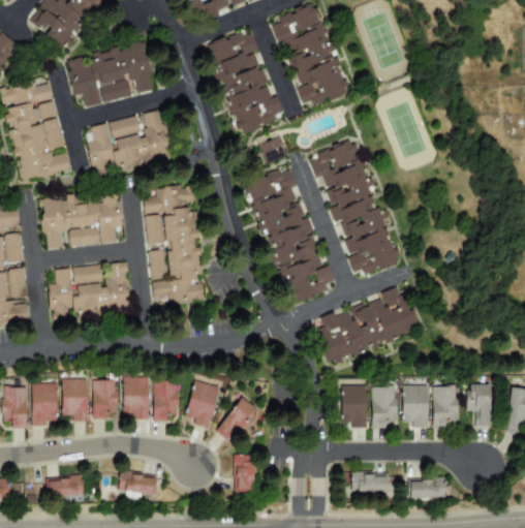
[(44,0),(29,20),(67,51),(110,0),(44,0)]
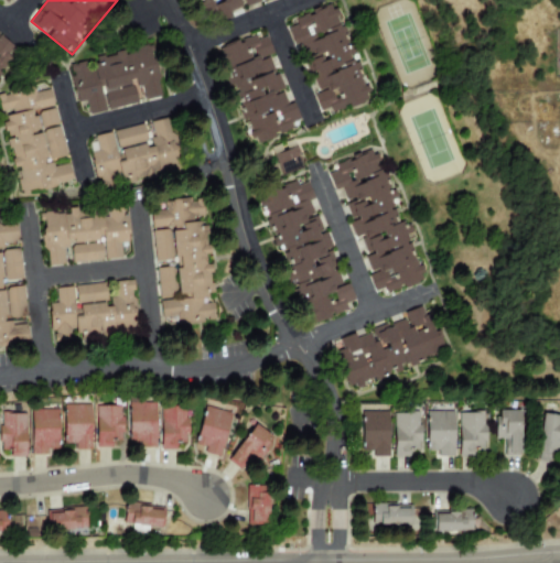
[(213,0),(225,24),(278,0),(213,0)]
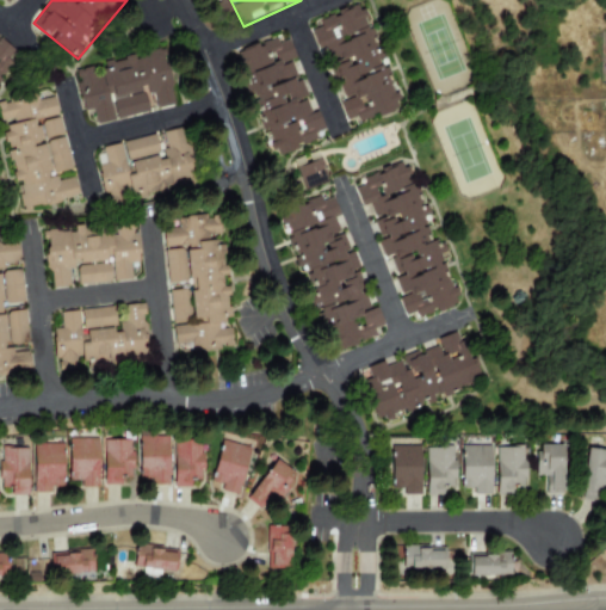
[(368,2),(322,18),(325,26),(315,29),(321,48),(328,45),(347,100),(346,102),(354,124),(403,108),(368,2)]
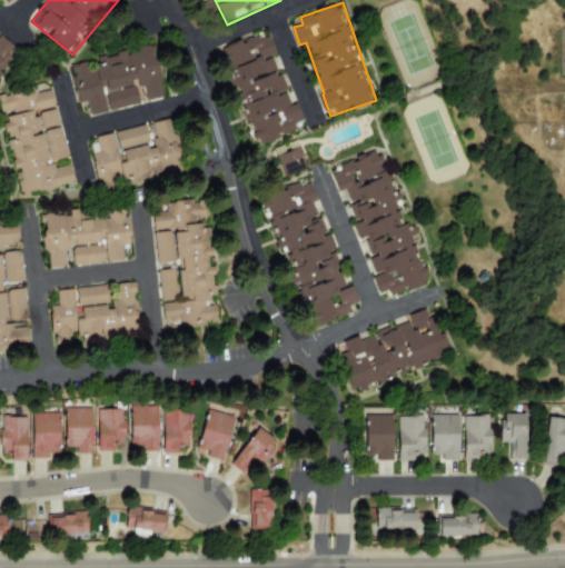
[(0,77),(21,48),(0,31),(0,77)]
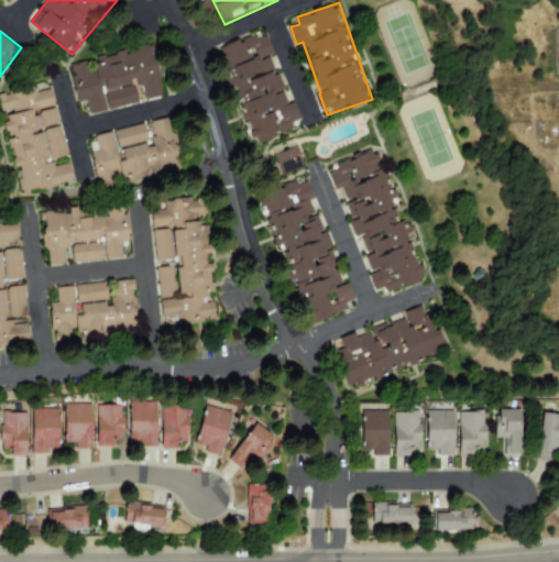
[(296,129),(293,121),(303,118),(296,101),(292,102),(286,89),(283,90),(270,55),(276,53),(269,32),(222,50),(259,143),(296,129)]
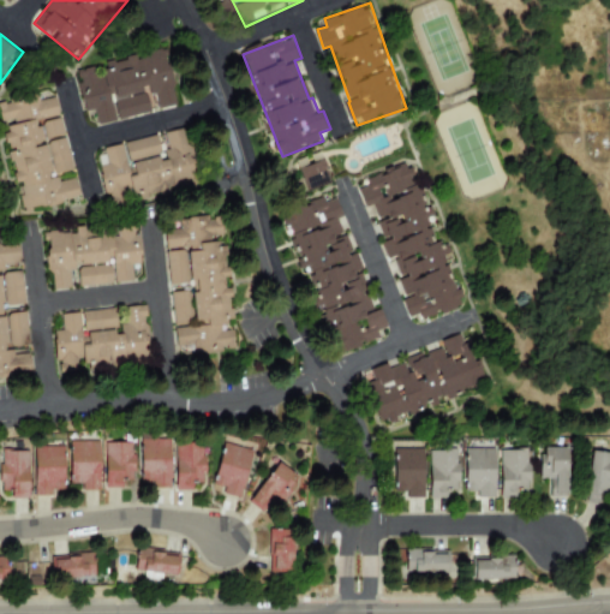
[(180,107),(168,48),(97,63),(99,66),(78,70),(87,112),(97,109),(100,123),(180,107)]
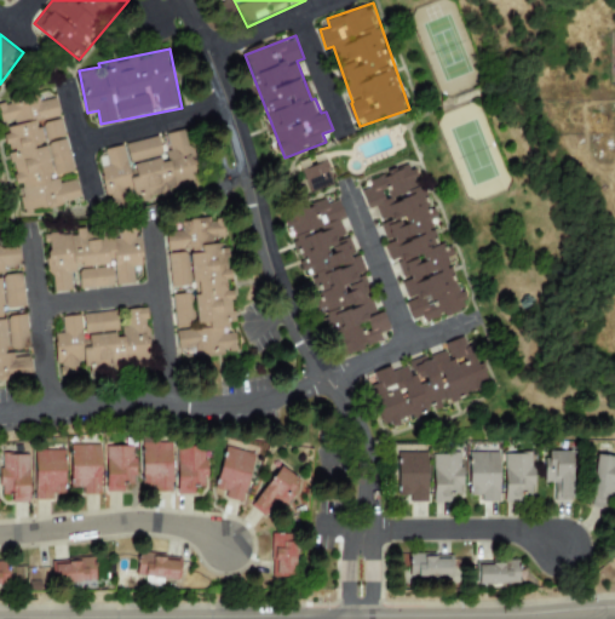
[(24,211),(84,199),(80,178),(61,182),(59,175),(76,172),(65,118),(63,118),(58,93),(3,104),(24,211)]
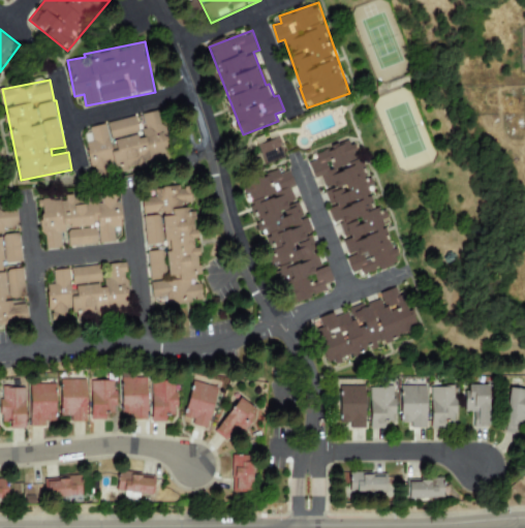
[(173,157),(162,110),(145,114),(148,127),(141,129),(137,116),(92,126),(95,141),(89,142),(96,176),(119,171),(119,172),(149,165),(148,163),(173,157)]
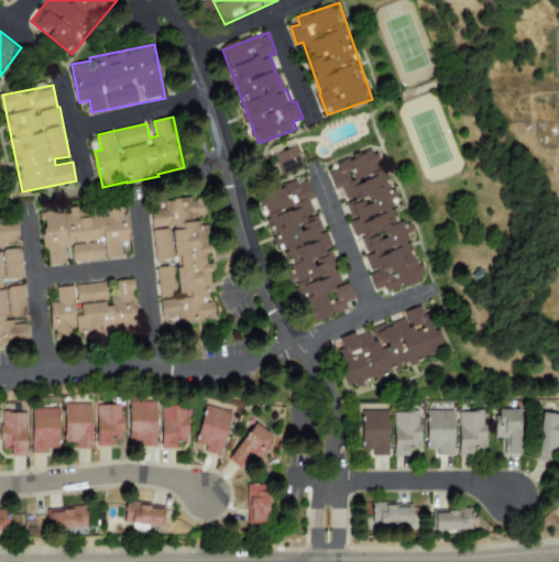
[(308,167),(303,149),(277,155),(283,174),(308,167)]
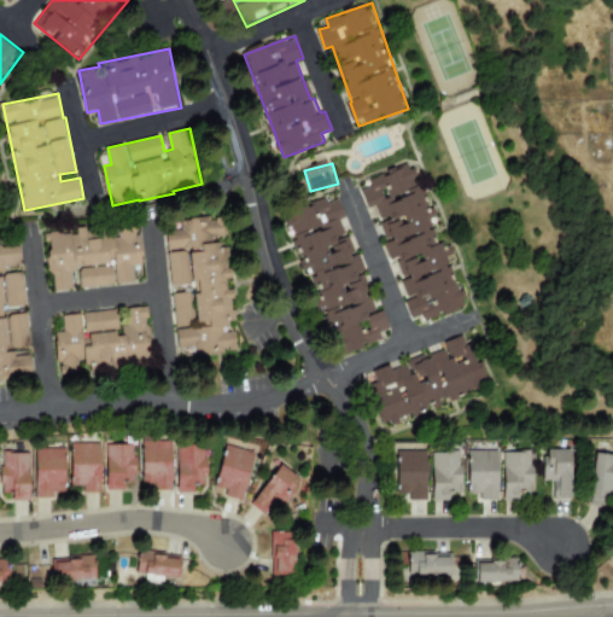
[(362,188),(369,208),(378,205),(383,219),(381,227),(393,258),(398,257),(403,271),(409,279),(403,280),(408,292),(413,298),(407,301),(414,319),(425,315),(428,321),(453,312),(471,297),(457,283),(448,256),(442,245),(435,225),(439,220),(437,210),(432,213),(419,175),(409,164),(377,176),(362,188)]
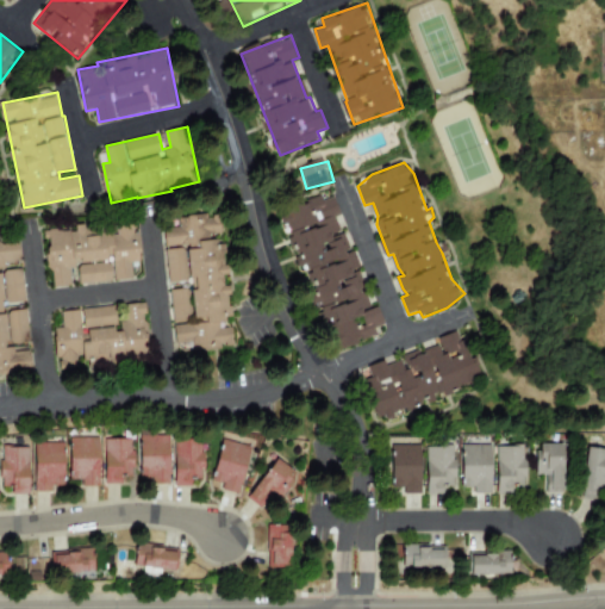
[(341,350),(390,329),(380,305),(374,308),(368,293),(365,294),(354,269),(361,266),(340,216),(344,215),(335,190),(282,212),(341,350)]
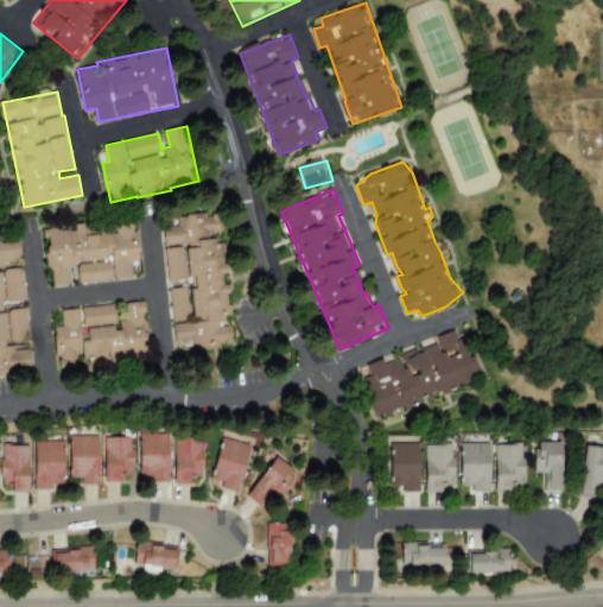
[(222,213),(165,217),(167,245),(189,244),(192,288),(172,289),(176,322),(178,342),(194,340),(195,349),(223,347),(223,345),(235,343),(234,326),(224,327),(223,316),(233,315),(230,284),(228,284),(222,213)]
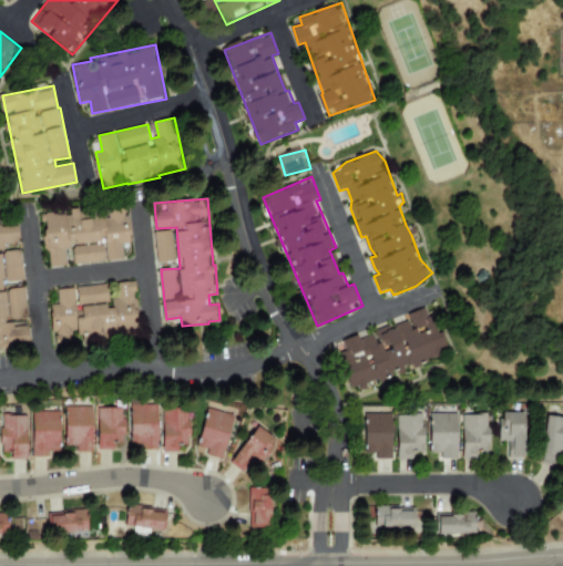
[(74,263),(108,261),(108,260),(125,259),(125,244),(132,243),(131,209),(81,211),(45,213),(48,266),(68,265),(68,249),(74,249),(74,263)]
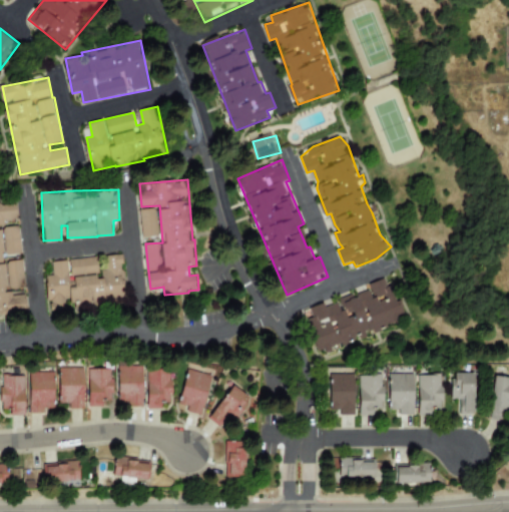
[(0,313),(29,311),(27,296),(14,298),(13,292),(9,292),(5,254),(23,252),(20,225),(7,227),(6,220),(19,219),(18,203),(0,204),(0,313)]
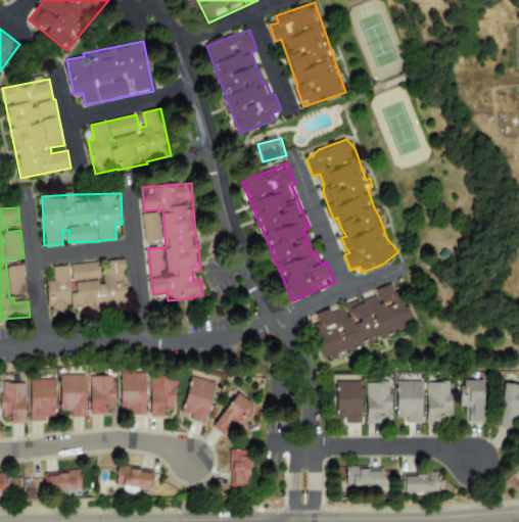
[(160,212),(145,214),(147,241),(162,241),(160,212)]
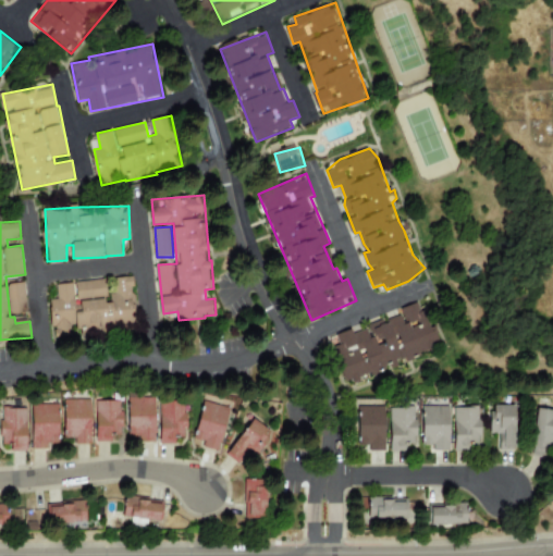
[(108,279),(58,284),(60,298),(51,299),(56,337),(74,335),(73,332),(138,324),(133,275),(117,278),(119,293),(109,294),(108,279)]
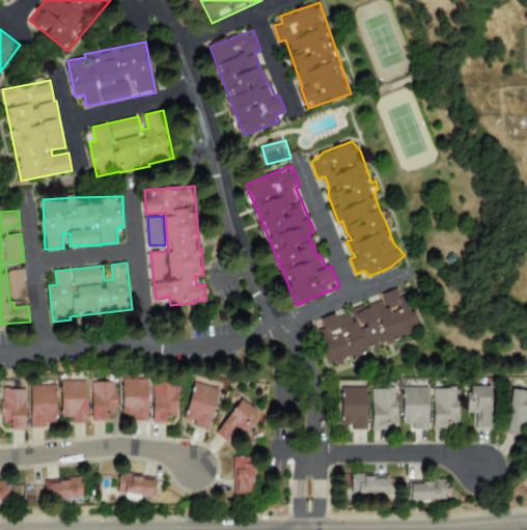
[(25,269),(9,270),(10,297),(26,296),(25,269)]
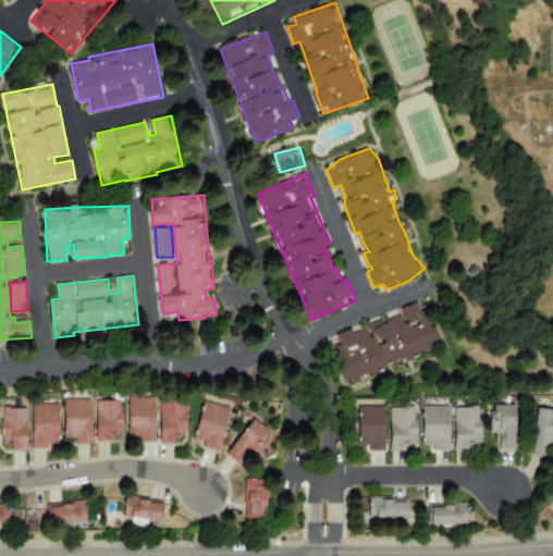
[(334,333),(345,379),(441,356),(429,310),(334,333)]
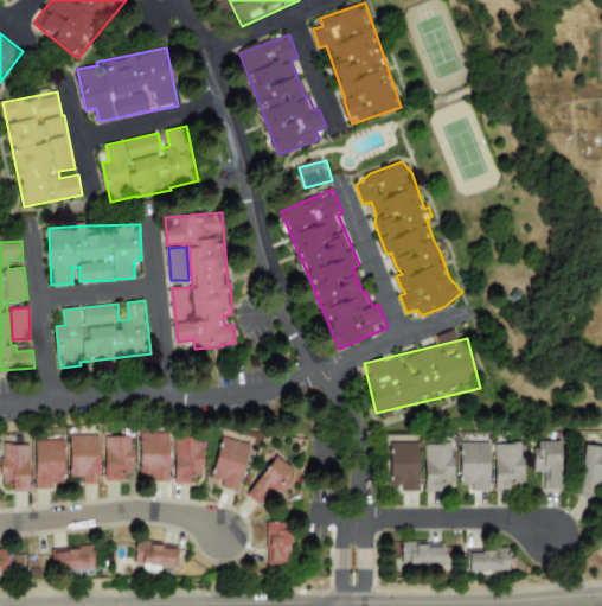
[(171,431),(141,429),(141,474),(155,474),(155,478),(170,479),(171,431)]
